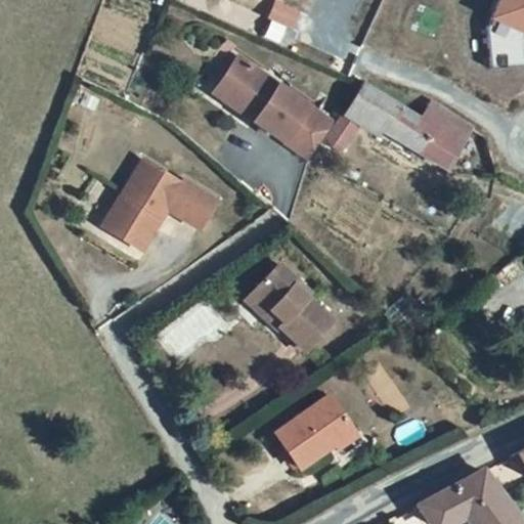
[(523,0),(500,0),(487,29),(490,70),(523,67),(523,0)]
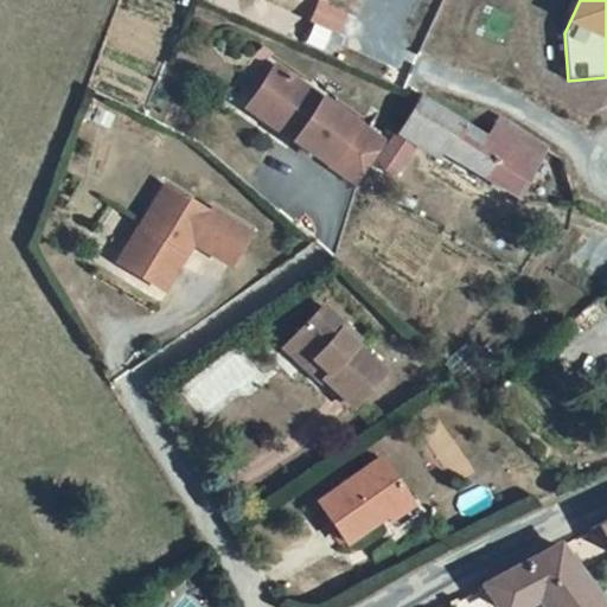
[(302,136),(299,142),(364,184),(376,165),(391,142),(279,70),(255,106),(302,136)]
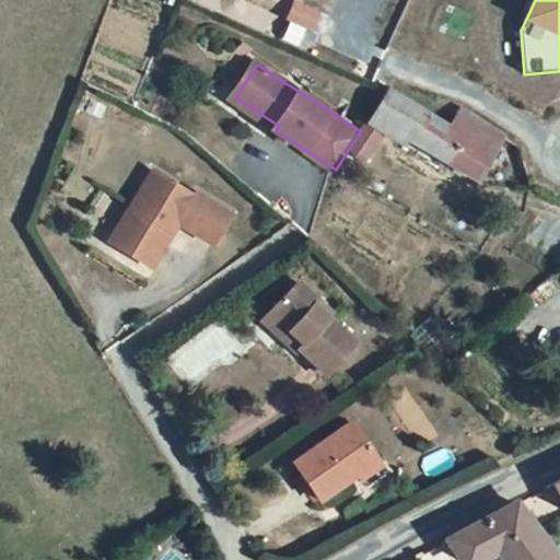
[(505,135),(462,107),(451,125),(389,86),(361,131),(347,152),(365,163),(385,133),(404,144),(409,136),(478,178),(505,135)]
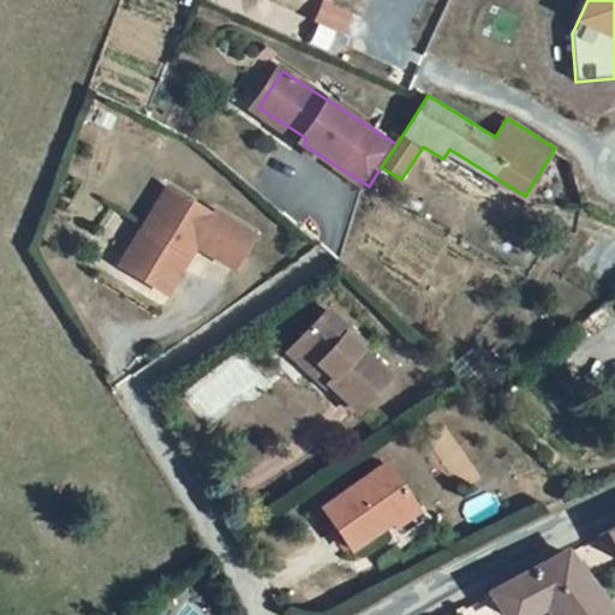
[(306,138),(258,107),(255,114),(303,144),(306,138)]
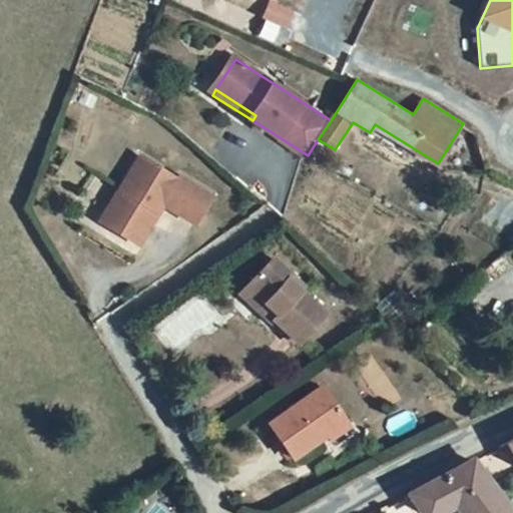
[(120,212),(110,227),(139,245),(165,205),(196,224),(213,197),(180,177),(179,180),(142,157),(111,206),(120,212)]
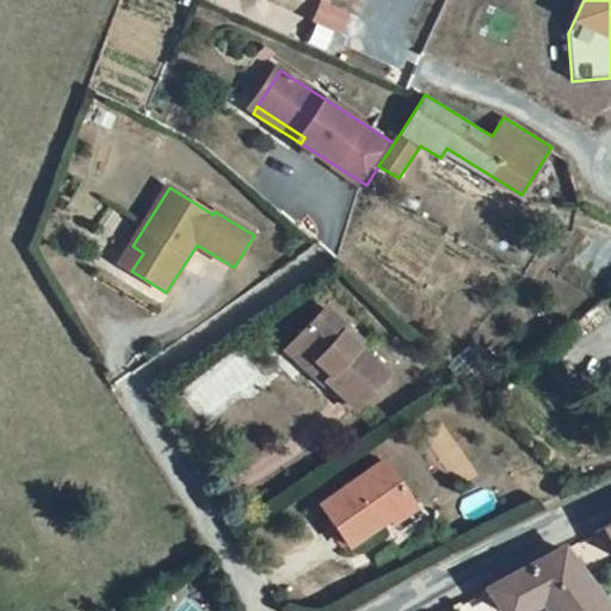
[(133,246),(121,264),(131,271),(143,253),(133,246)]
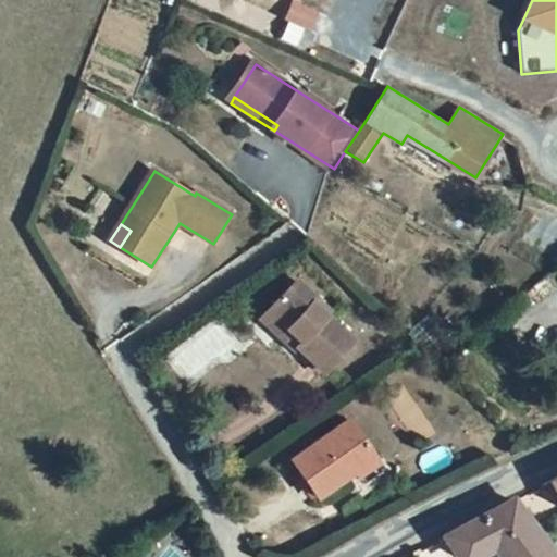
[(318,299),(297,279),(264,311),(284,332),(288,327),(301,341),(296,346),(297,346),(324,374),(355,344),(327,317),(314,302),(318,299)]
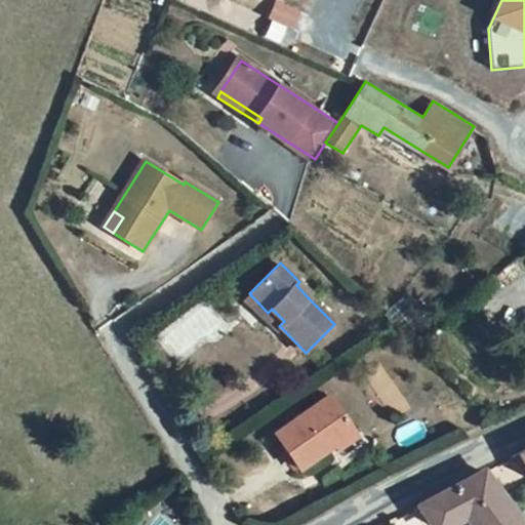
[(313,294),(299,282),(296,285),(309,298),(313,294)]
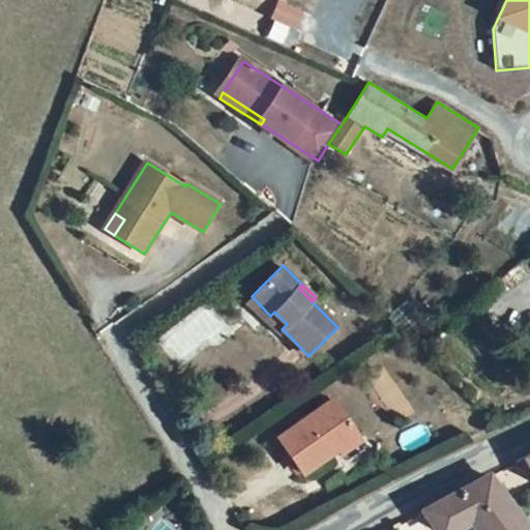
[(287,324),(274,312),(270,316),(252,296),(247,300),(281,332),(283,329),(282,329),(287,324)]
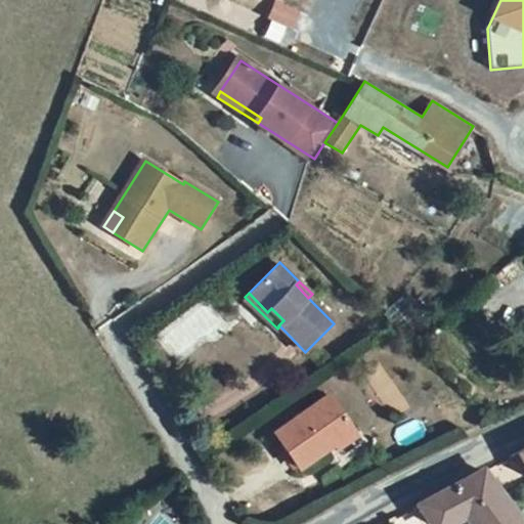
[(331,397),(275,435),(299,470),(336,445),(354,433),(331,397)]
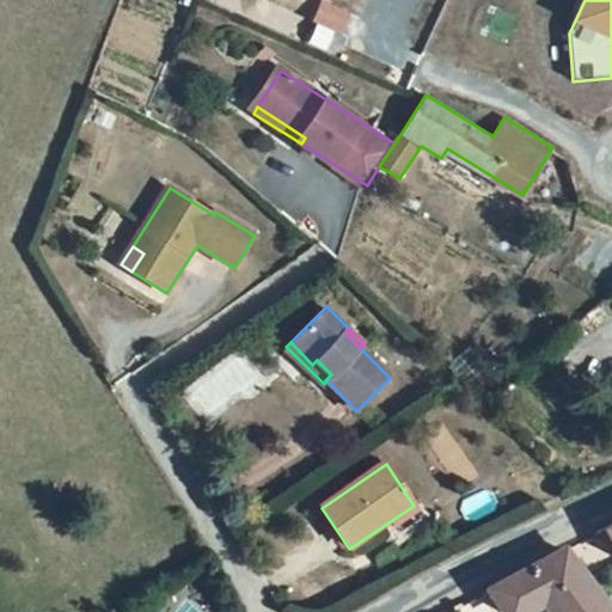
[(417,510),(414,506),(392,520),(395,526),(417,510)]
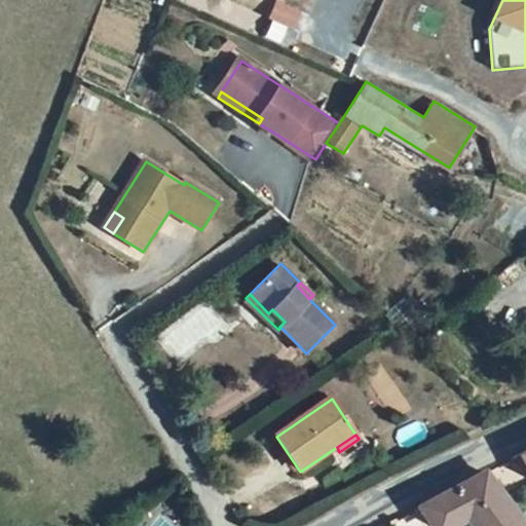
[(524,525),(487,465),(422,504),(437,525),(452,519),(456,525),(524,525)]
